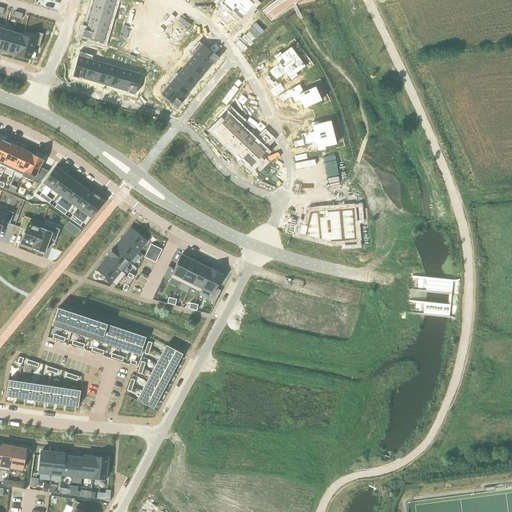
[(96,0),(94,0),(91,12),(110,17),(114,5),(96,0)]
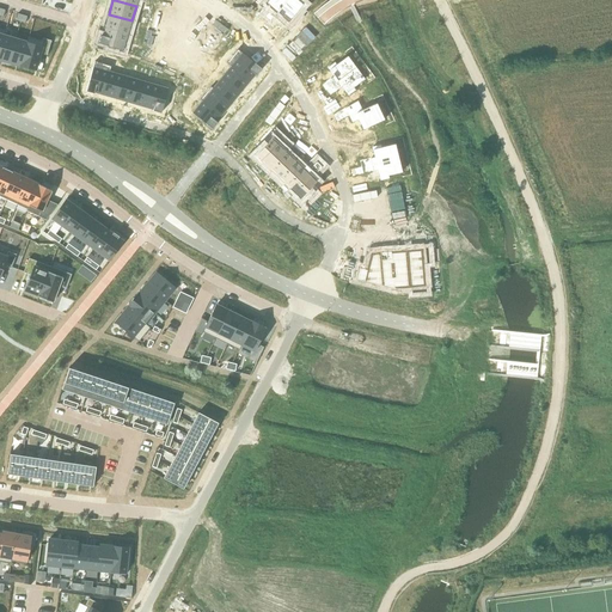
[(264,0),(263,2),(265,4),(271,10),(276,13),(287,0),(264,0)]
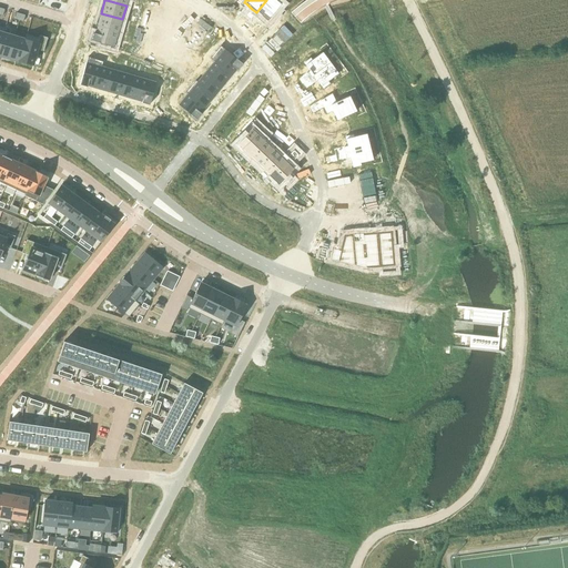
[(276,0),(266,0),(247,23),(253,28),(262,17),(270,23),(275,16),(273,14),(282,4),(276,0)]
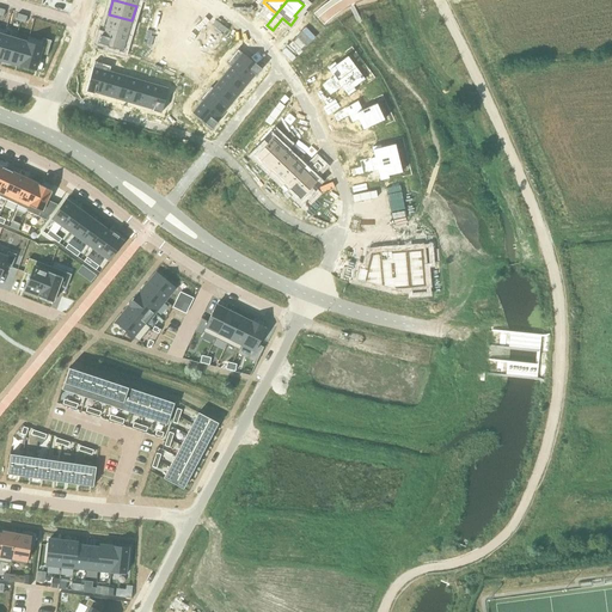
[(271,10),(262,20),(267,25),(276,13),(271,10)]
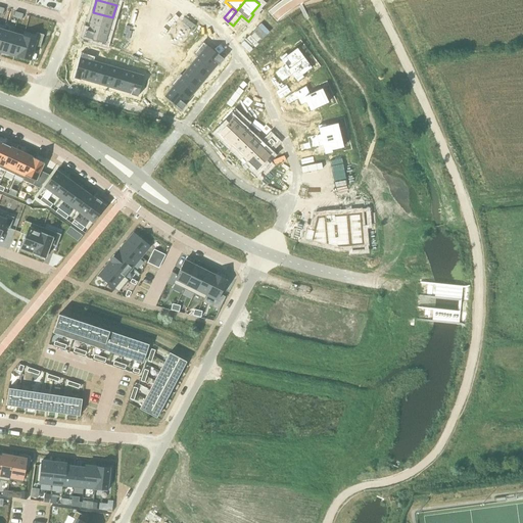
[(93,12),(90,25),(109,30),(112,17),(93,12)]
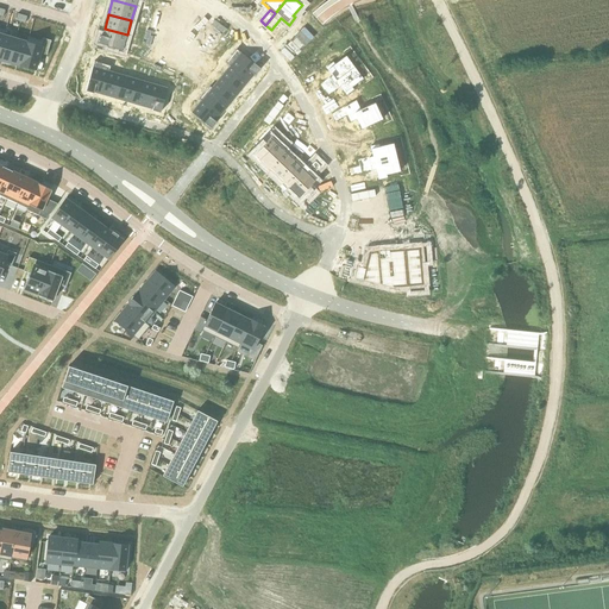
[(101,36),(99,44),(123,51),(127,35),(105,29),(102,36),(101,36)]
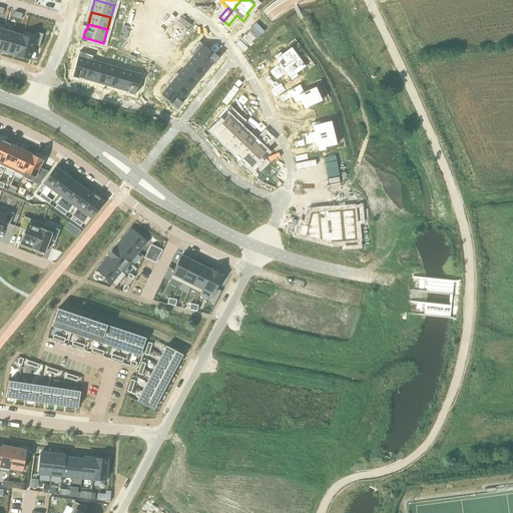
[(3,30),(0,41),(0,50),(7,52),(13,33),(4,30),(3,30)]
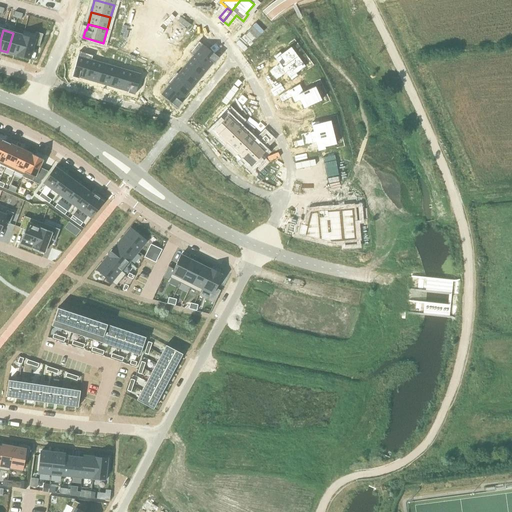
[(23,36),(17,55),(29,59),(33,45),(39,46),(43,34),(37,33),(36,32),(35,35),(24,31),(22,36),(23,36)]
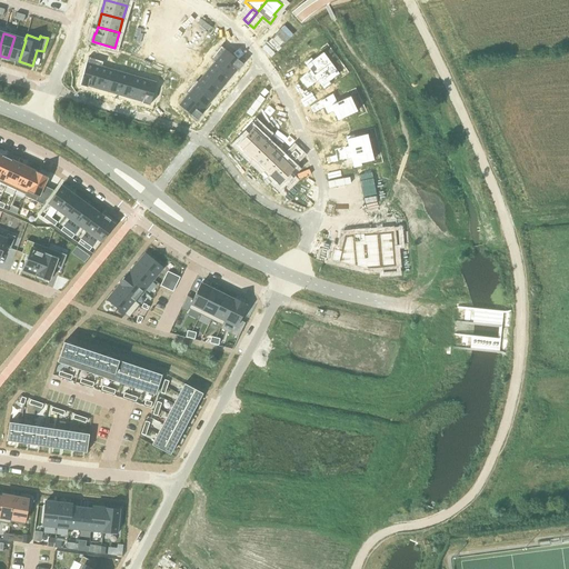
[(15,37),(8,58),(19,61),(26,40),(25,40),(15,37)]
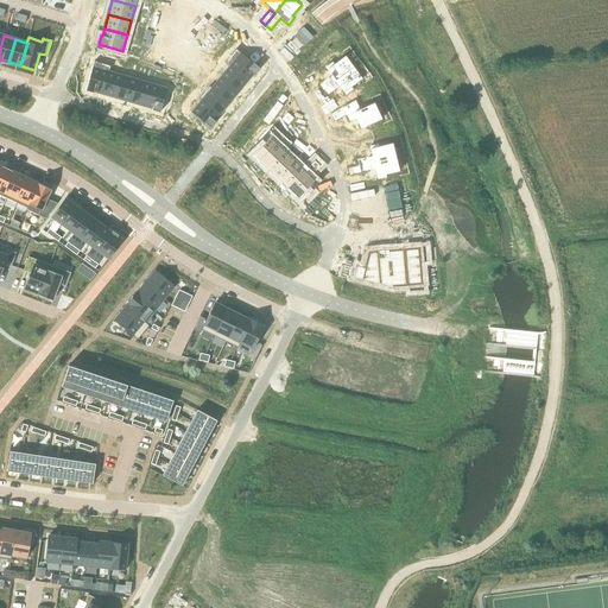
[(226,62),(230,67),(230,65),(248,81),(254,75),(255,75),(260,69),(236,49),(226,62)]
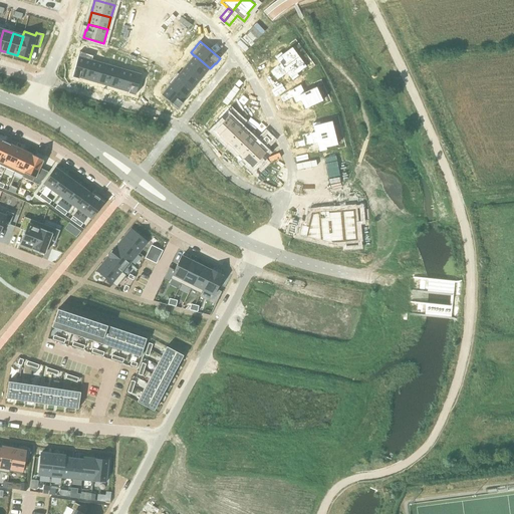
[(280,64),(270,72),(273,76),(300,57),(292,47),(283,54),(281,52),(275,57),(280,64)]
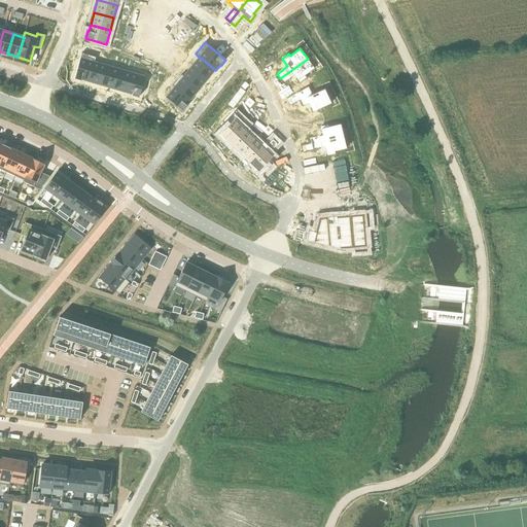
[(82,54),(74,79),(81,81),(81,79),(89,81),(94,62),(95,62),(96,58),(96,57),(82,54)]
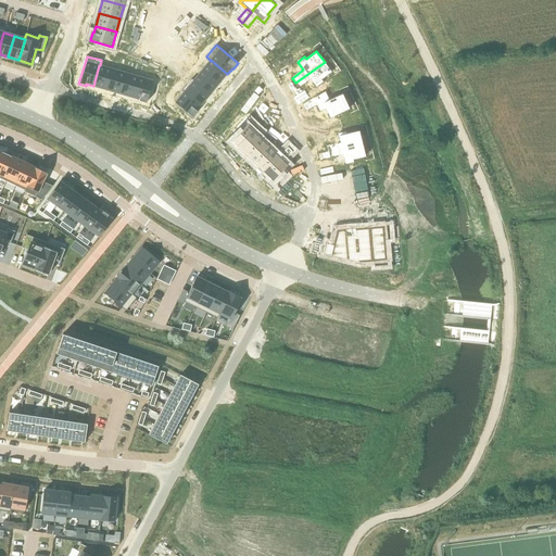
[(211,61),(202,71),(218,85),(227,74),(211,60),(211,61)]
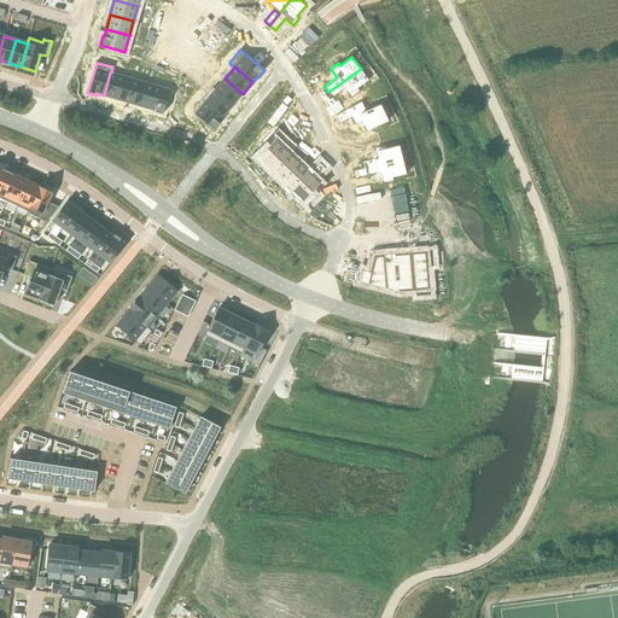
[(361,69),(328,92),(333,98),(345,88),(350,95),(351,98),(360,92),(359,89),(369,81),(361,69)]
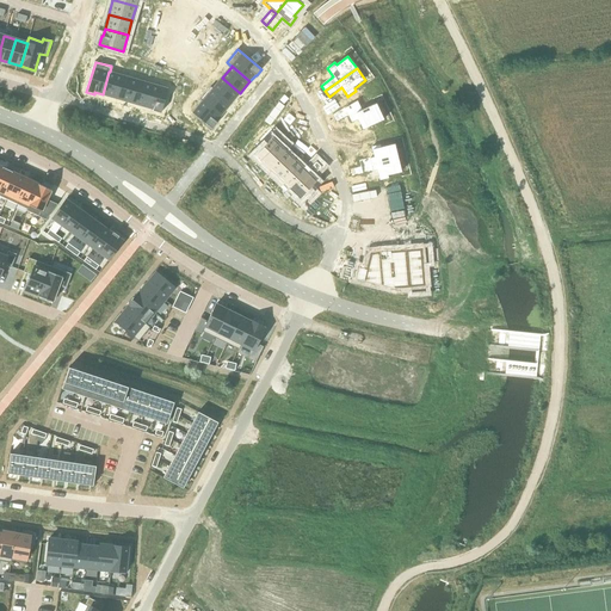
[(109,72),(103,94),(117,99),(123,76),(110,72),(109,72)]
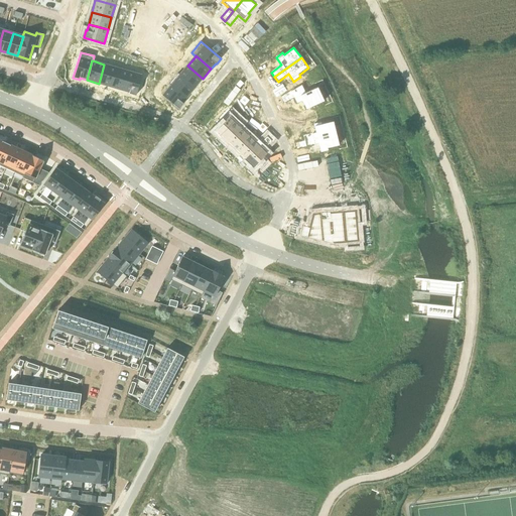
[(104,65),(99,84),(111,87),(117,68),(104,65)]
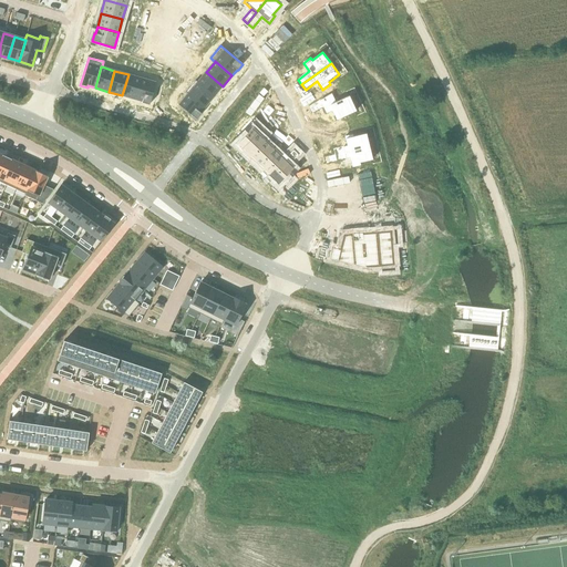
[(197,82),(197,83),(214,96),(223,86),(206,72),(197,82)]
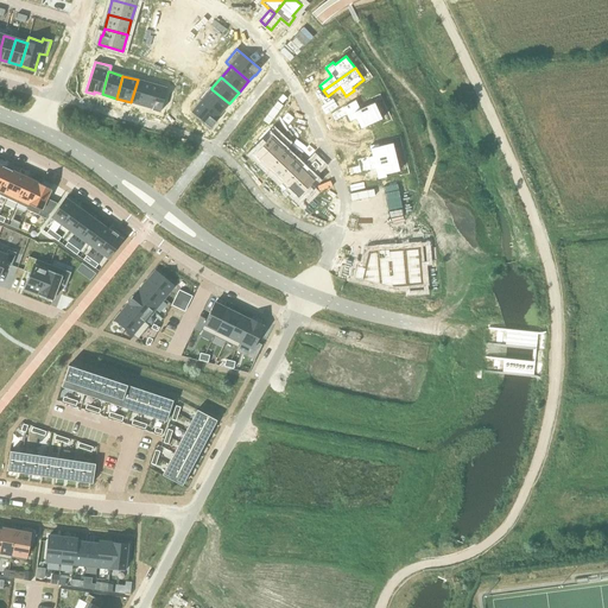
[(138,80),(131,102),(145,107),(152,84),(138,80)]
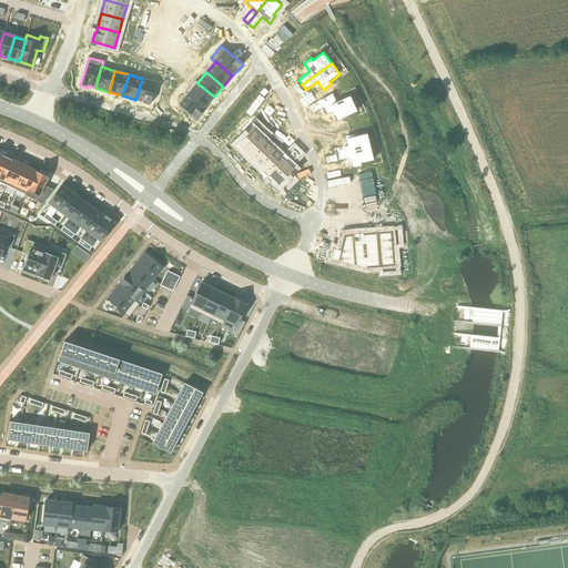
[(142,79),(135,100),(142,102),(142,103),(150,105),(156,83),(142,79)]
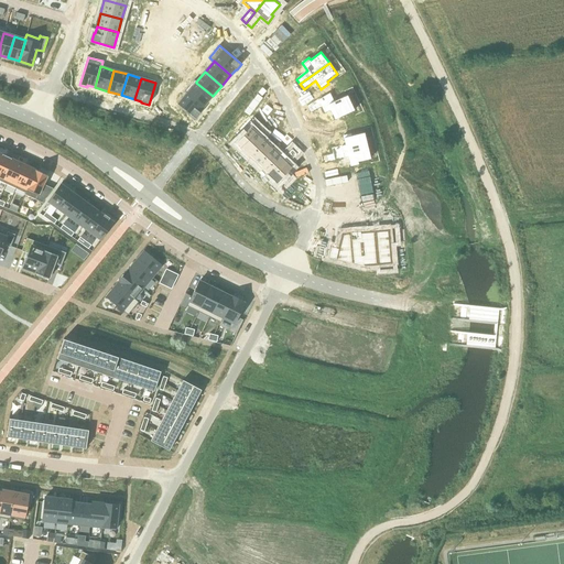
[(185,91),(187,94),(187,93),(204,107),(213,96),(196,83),(196,82),(194,80),(185,91)]
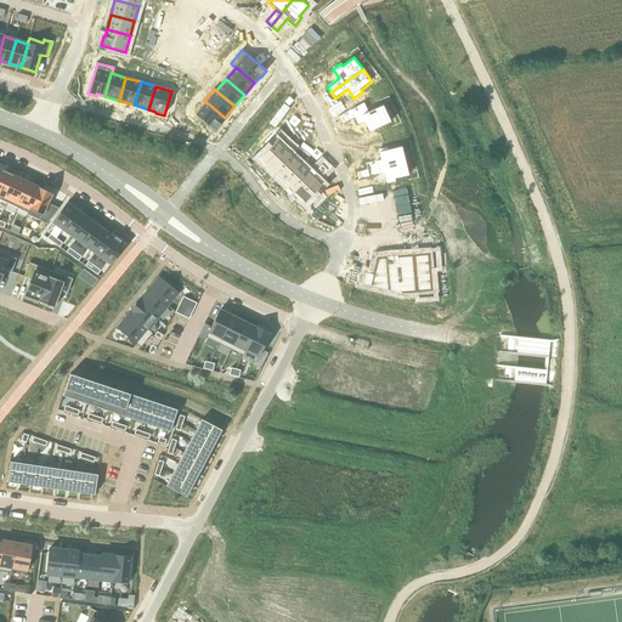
[(324,97),(317,103),(320,108),(329,105),(328,103),(324,97)]
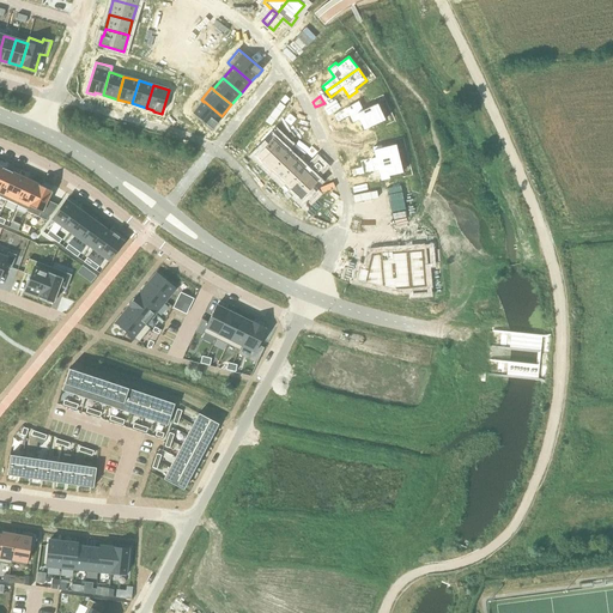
[(204,102),(193,114),(213,129),(218,123),(217,122),(222,116),(204,101),(204,102)]
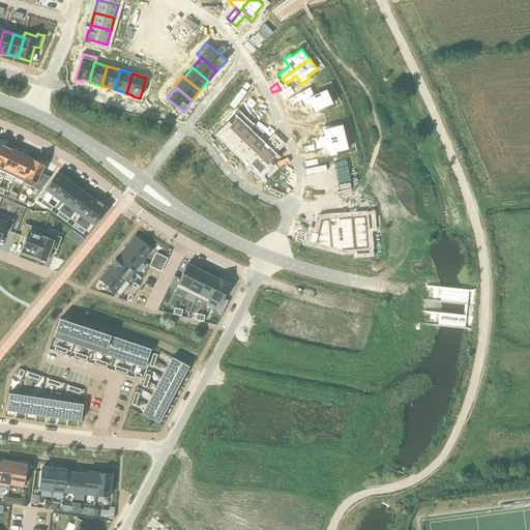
[(311,87),(289,99),(292,106),(302,101),(305,107),(311,105),(315,113),(333,105),(326,89),(314,95),(311,87)]
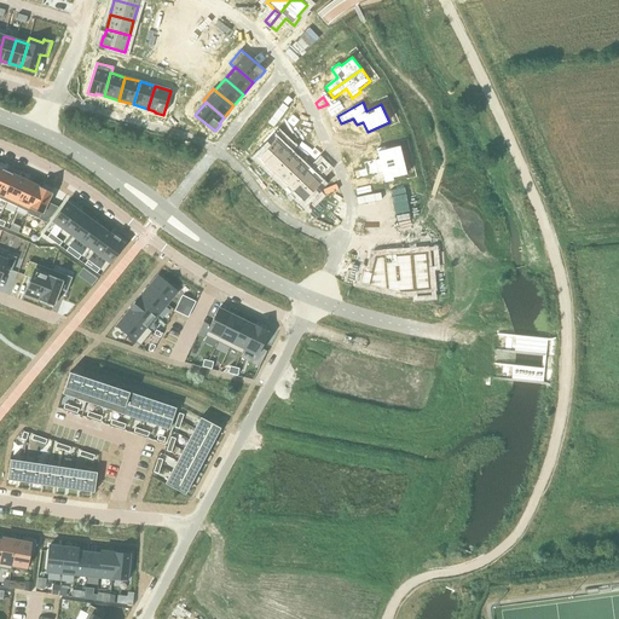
[(268,146),(259,157),(268,168),(285,150),(285,151),(290,146),(289,146),(279,137),(281,136),(275,131),(264,142),(268,146)]
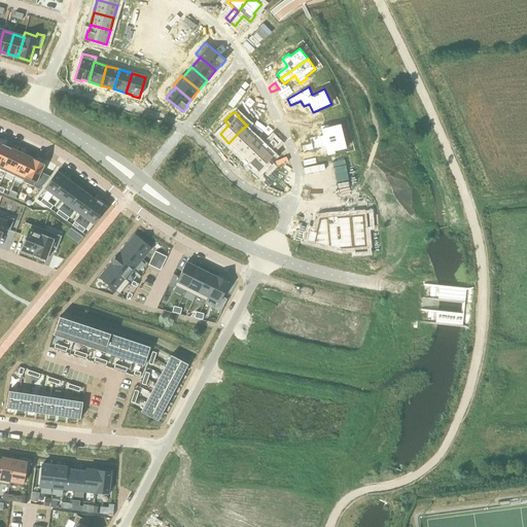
[(322,135),(310,138),(311,144),(344,136),(341,124),(329,127),(328,125),(320,127),(321,129),(322,135)]
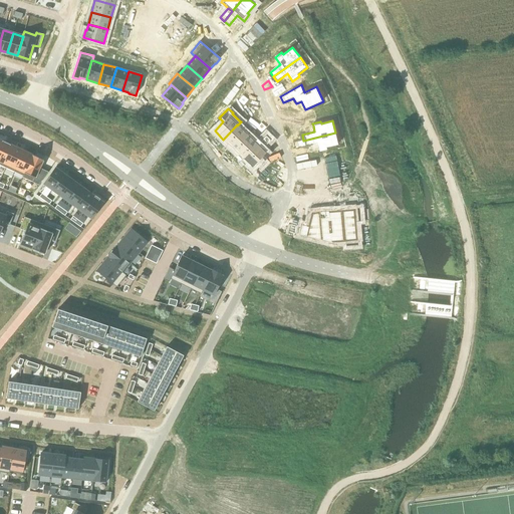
[(237,124),(223,140),(230,146),(230,147),(244,132),(237,125),(237,124)]
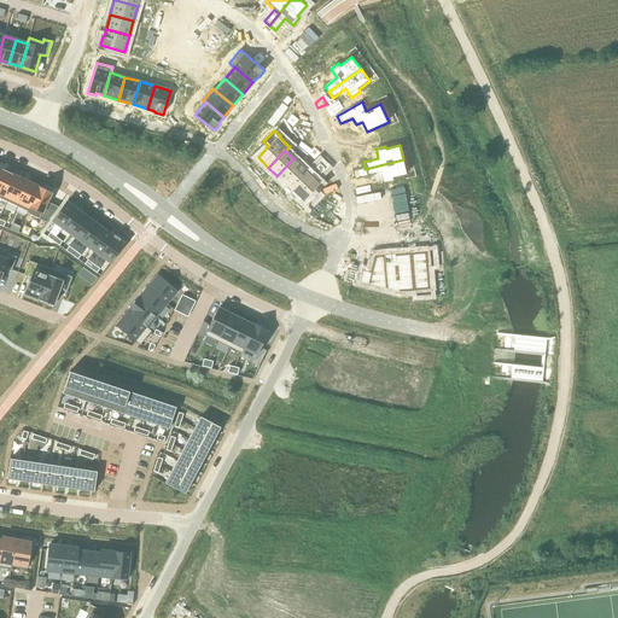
[(293,158),(277,176),(278,176),(286,185),(303,167),(302,167),(293,159),(293,158)]
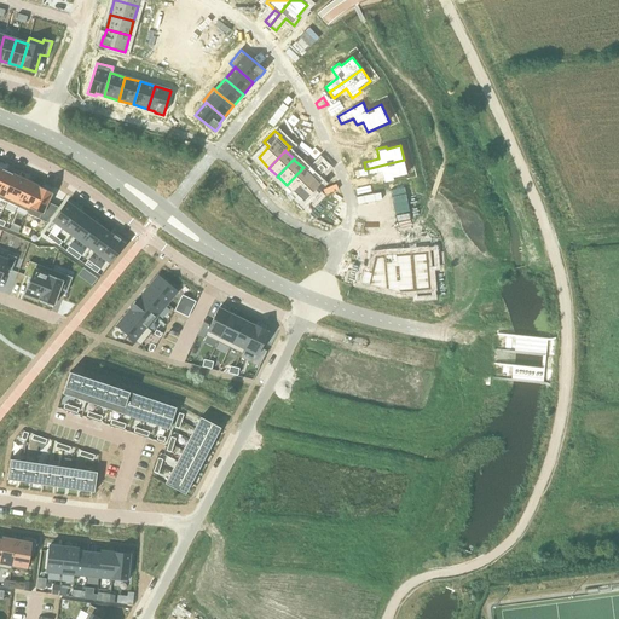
[(365,169),(356,172),(357,179),(382,173),(385,180),(385,184),(394,181),(394,178),(408,175),(404,160),(365,169)]
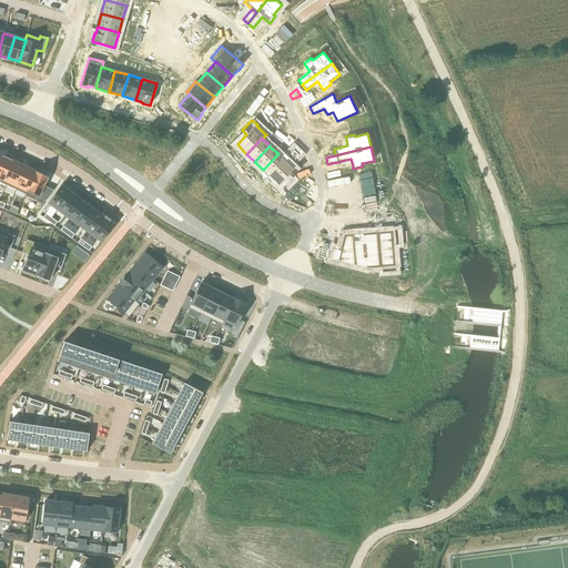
[(286,159),(270,176),(279,185),(283,190),(293,180),(287,175),(294,169),(290,165),(300,155),(294,150),(286,158),(286,159)]
